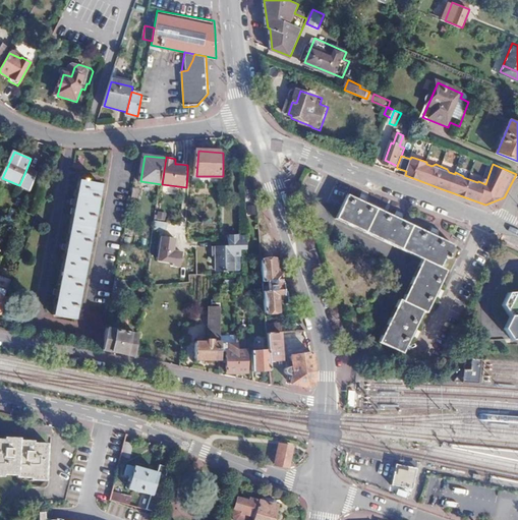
[(30,190),(37,173),(26,169),(19,185),(30,190)]
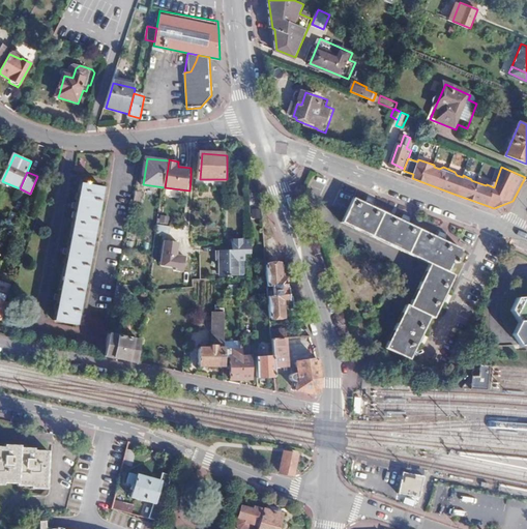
[(106,186),(82,182),(56,320),(81,323),(106,186)]
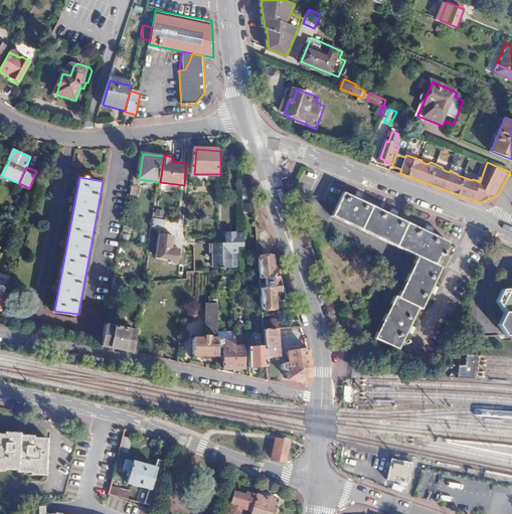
[(141,187),(134,185),(131,200),(139,201),(141,187)]
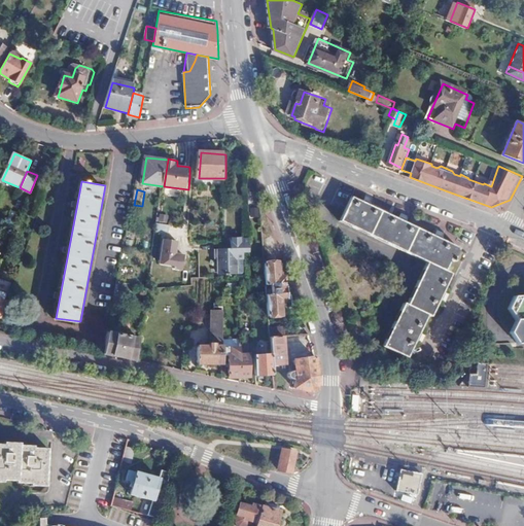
[(364,203),(352,197),(341,221),(428,261),(408,305),(405,304),(385,347),(410,358),(418,338),(419,339),(422,335),(421,334),(429,315),(432,316),(441,296),(443,296),(445,292),(444,292),(452,273),(445,269),(451,257),(455,259),(460,246),(442,238),(442,236),(439,234),(438,236),(405,221),(406,219),(403,217),(402,219),(369,204),(370,202),(365,201),(364,203)]
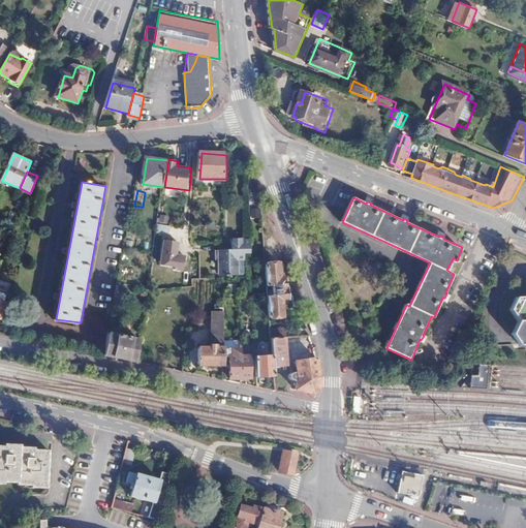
[(160,214),(157,230),(171,234),(173,223),(166,222),(167,216),(160,214)]
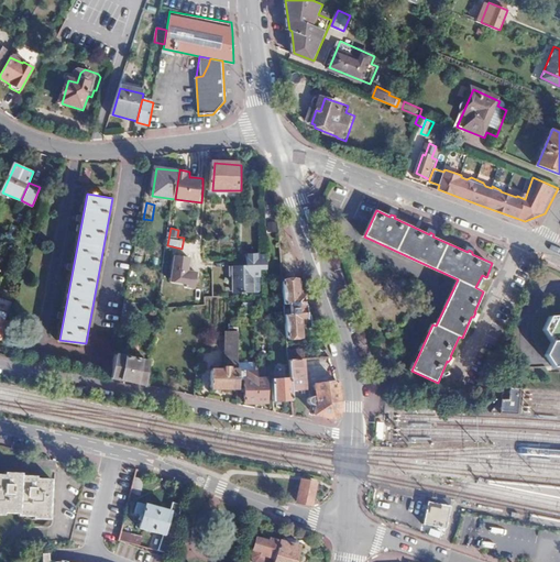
[(250,264),(241,265),(240,291),(259,291),(257,275),(263,275),(263,267),(262,254),(262,252),(250,253),(250,264)]
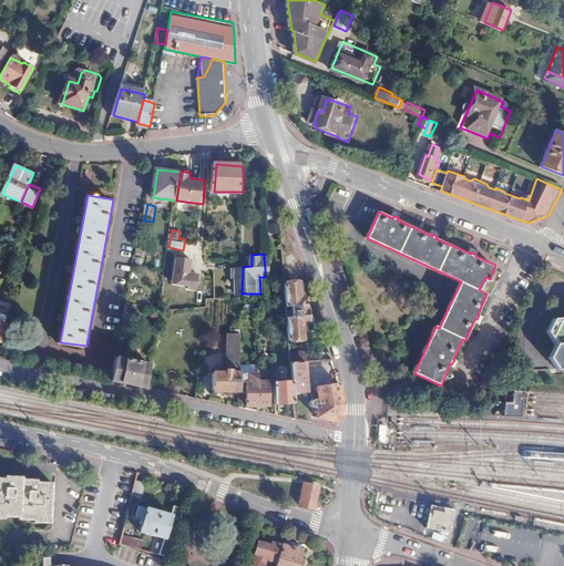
[(190,271),(191,257),(176,255),(173,283),(190,285),(190,288),(197,289),(200,273),(190,271)]
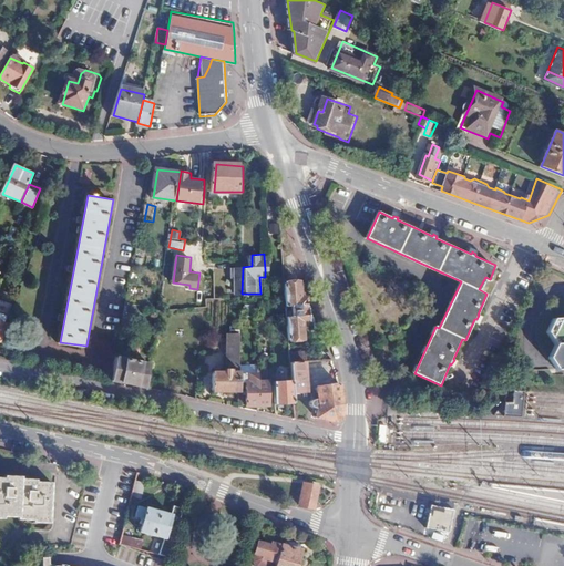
[(301,280),(285,281),(286,296),(288,340),(306,338),(304,318),(311,318),(310,306),(308,306),(307,294),(303,294),(301,280)]
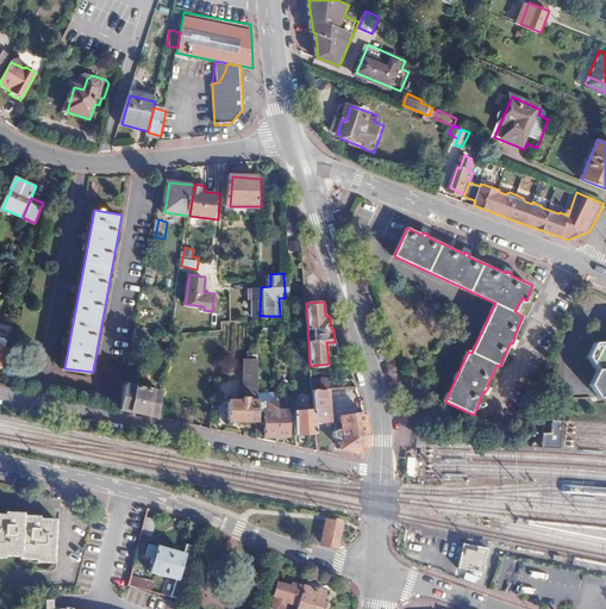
[(605,336),(597,337),(589,352),(598,366),(605,365),(605,336)]
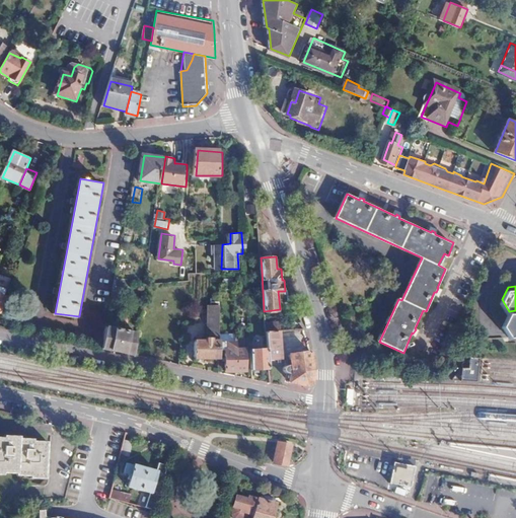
[(199,360),(221,359),(221,356),(221,342),(221,314),(221,308),(210,309),(209,338),(211,338),(211,342),(200,342),(199,360)]
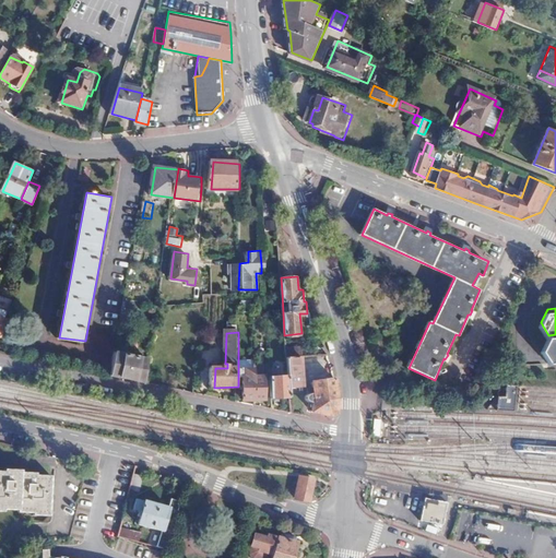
[(555,334),(548,335),(542,348),(549,361),(555,360),(555,334)]
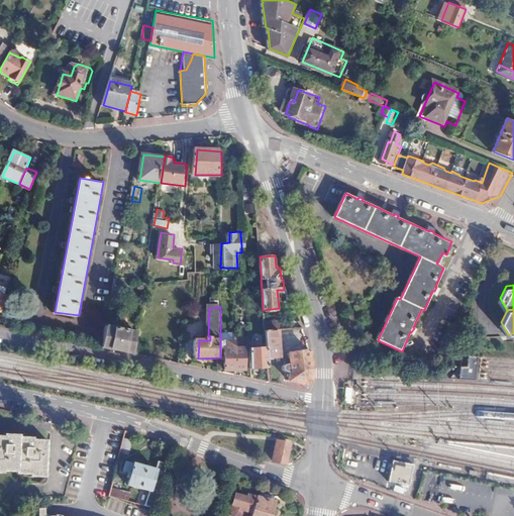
[(264,320),(265,330),(278,329),(279,329),(279,320),(264,320)]
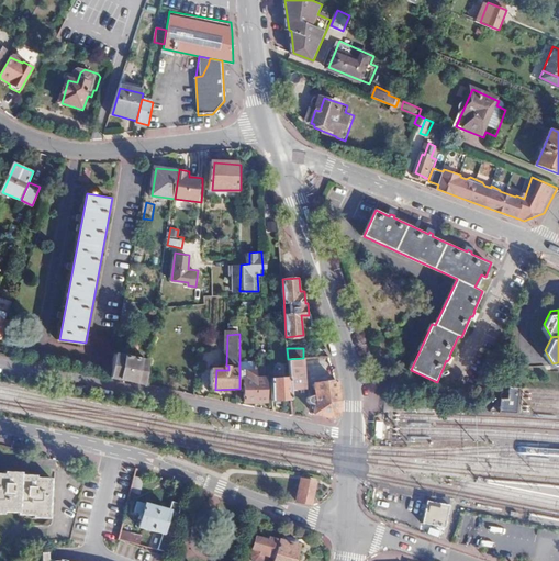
[(118,354),(113,377),(121,378),(146,383),(151,360),(118,354)]
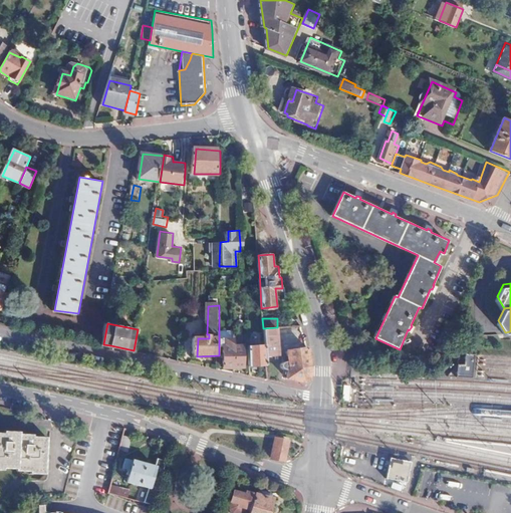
[(263,328),(263,348),(264,348),(264,350),(264,356),(274,356),(274,353),(277,353),(277,350),(276,327),(263,328)]
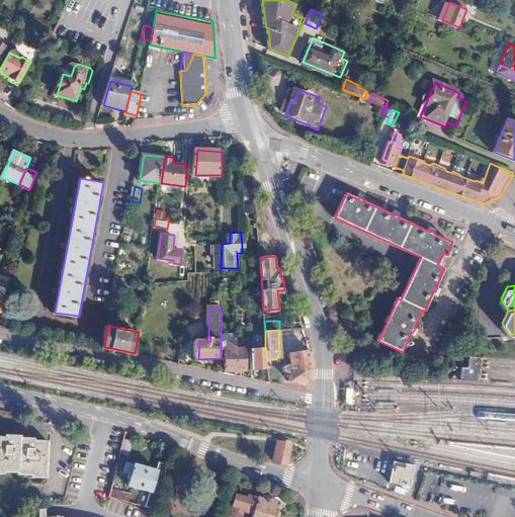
[(225,369),(237,369),(236,341),(221,341),(221,355),(225,354),(225,369)]
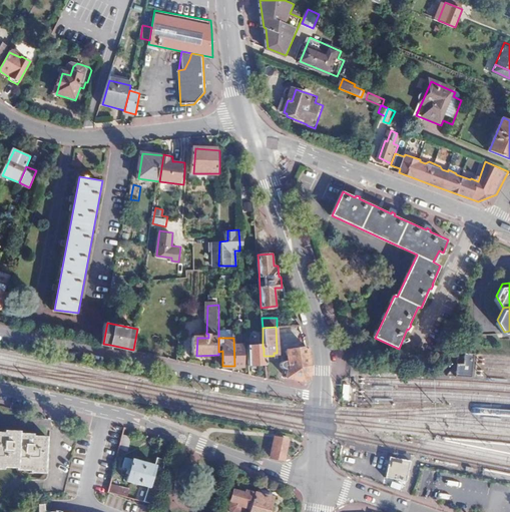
[(233,338),(234,366),(243,366),(243,348),(241,348),(241,338),(233,338)]
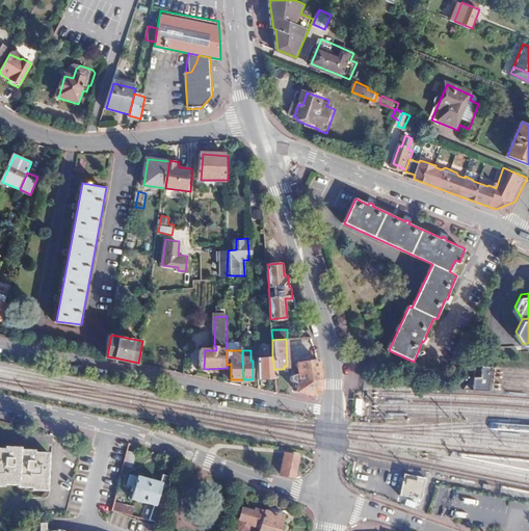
[(259,362),(260,381),(273,381),(274,381),(273,369),(273,363),(273,361),(272,361),(259,362)]
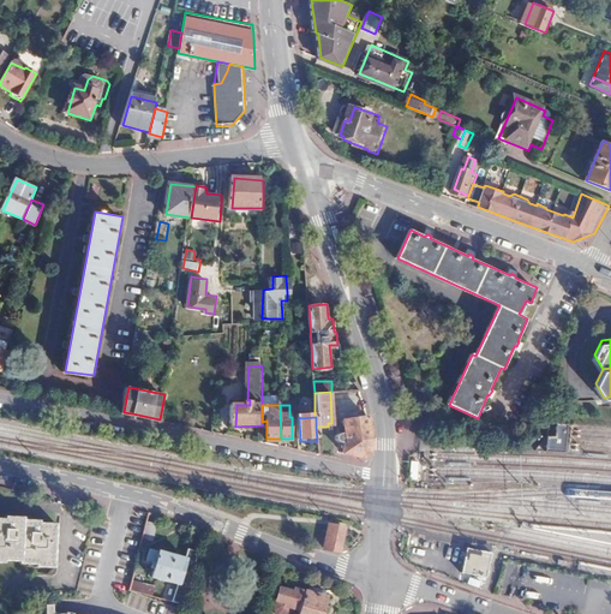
[(347,443),(345,453),(367,459),(372,453),(372,437),(369,417),(343,419),(345,425),(342,425),(340,427),(339,429),(339,430),(340,431),(341,431),(341,433),(340,433),(340,434),(339,434),(337,435),(337,436),(337,439),(337,441),(339,442),(347,443)]
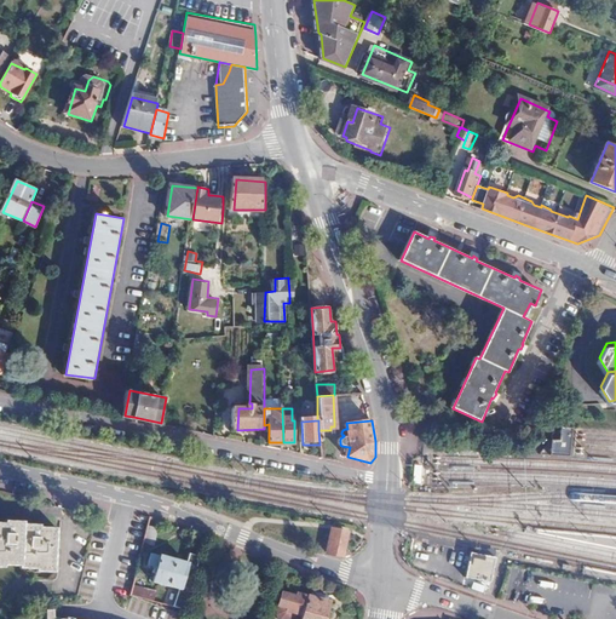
[(566,425),(554,425),(554,439),(546,439),(536,450),(536,452),(564,454),(566,425)]
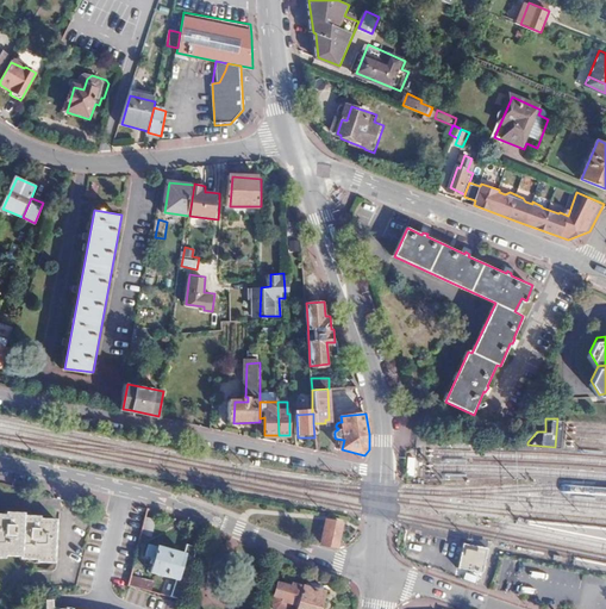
[(0,554),(5,555),(5,553),(30,554),(30,557),(39,558),(38,560),(57,561),(60,524),(41,523),(42,521),(31,520),(31,516),(7,515),(6,519),(0,517),(0,554)]
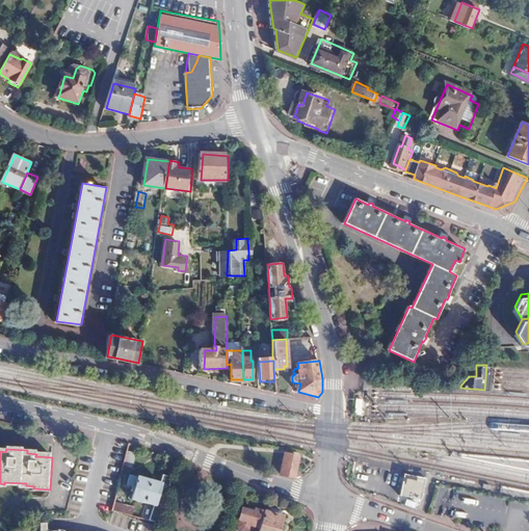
[(138,456),(130,453),(127,465),(135,468),(138,456)]
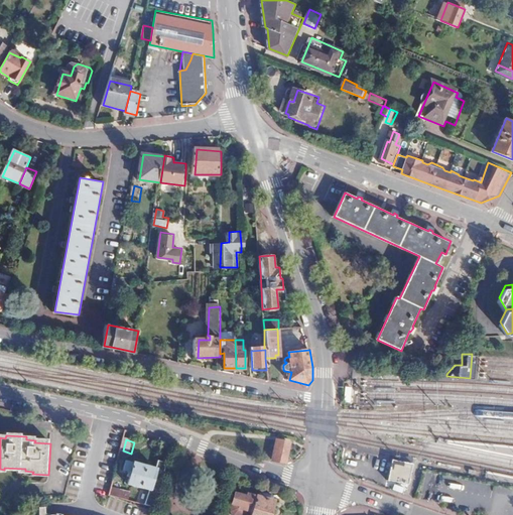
[(286,442),(275,439),(271,459),(273,460),(273,462),(280,464),(280,461),(282,462),(286,442)]
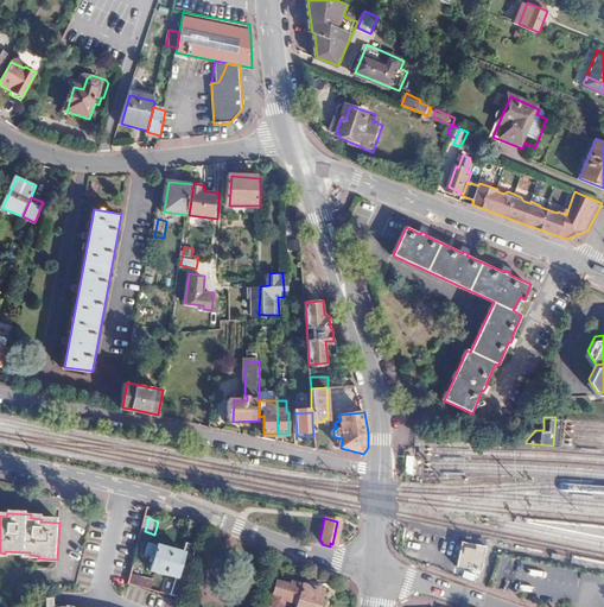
[(493,538),(469,532),(464,557),(487,562),(493,538)]
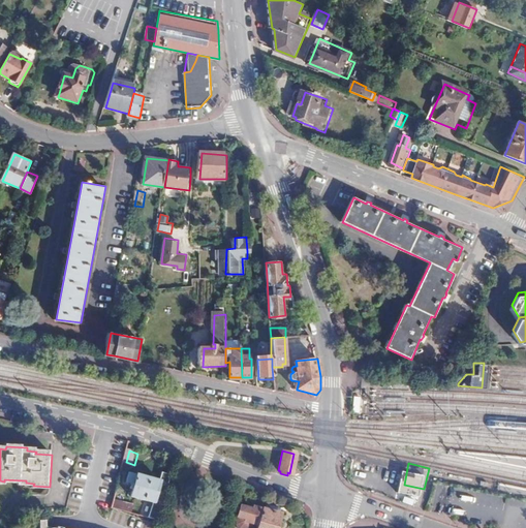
[(159,521),(173,473),(164,470),(161,479),(131,471),(129,482),(134,484),(130,495),(154,502),(150,519),(159,521)]
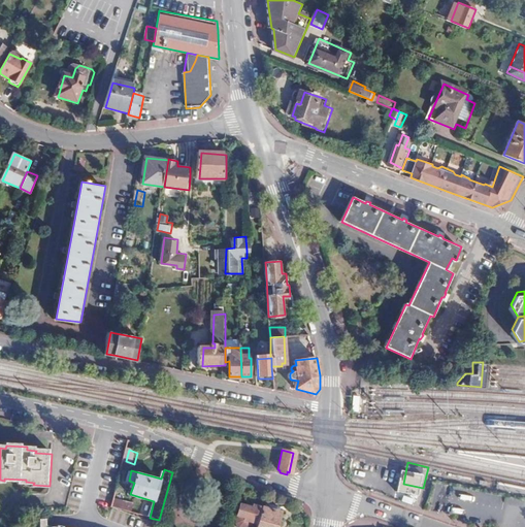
[(113,503),(112,506),(130,512),(133,502),(116,497),(113,503)]
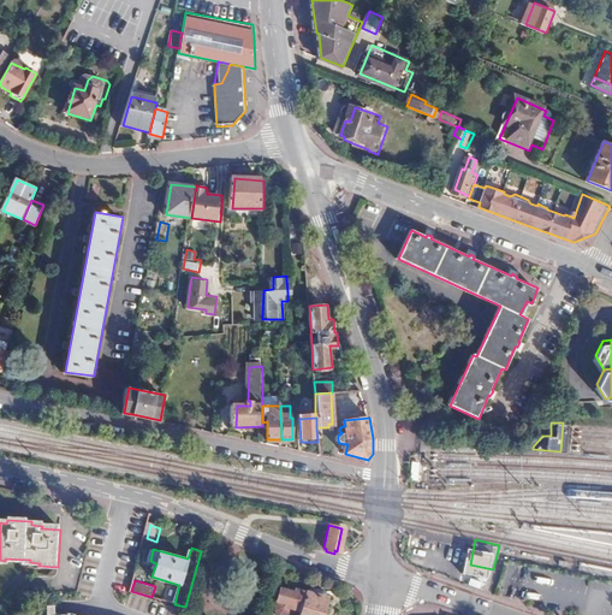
[(309,587),(310,585),(295,580),(290,593),(281,591),(278,603),(287,605),(286,609),(301,613),(309,587)]
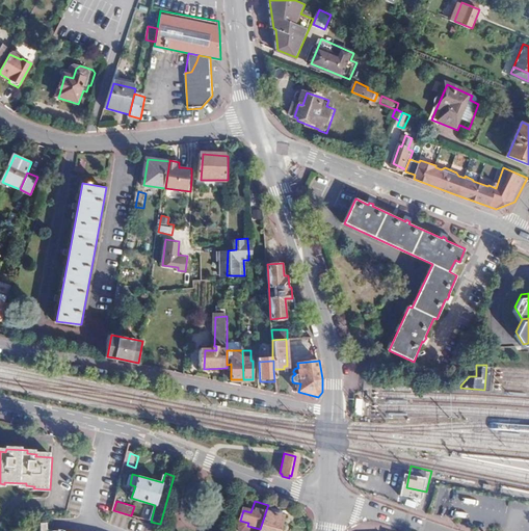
[(281,530),(286,513),(267,507),(260,529),(259,530),(281,530)]
